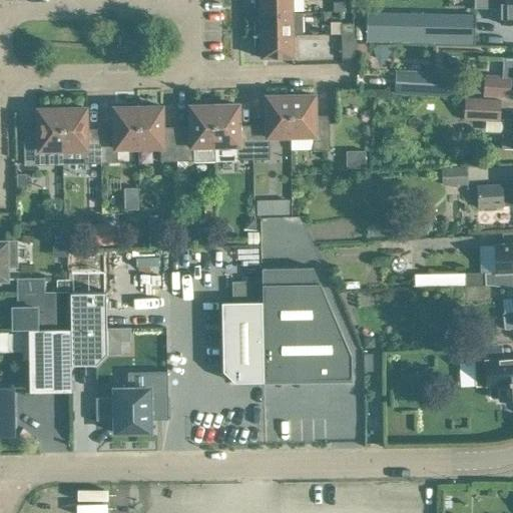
[(259,14),(292,13),(292,0),(252,0),(253,8),(254,8),(254,7),(259,7),(259,14)]
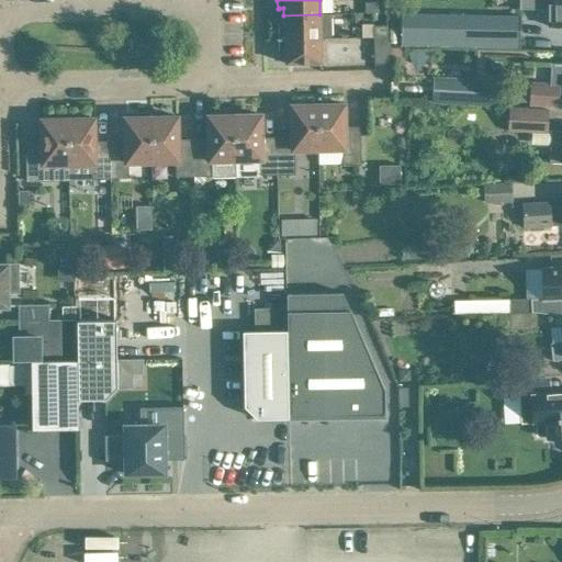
[(561,0),(519,0),(519,9),(525,9),(547,10),(549,10),(548,26),(561,26),(561,0)]
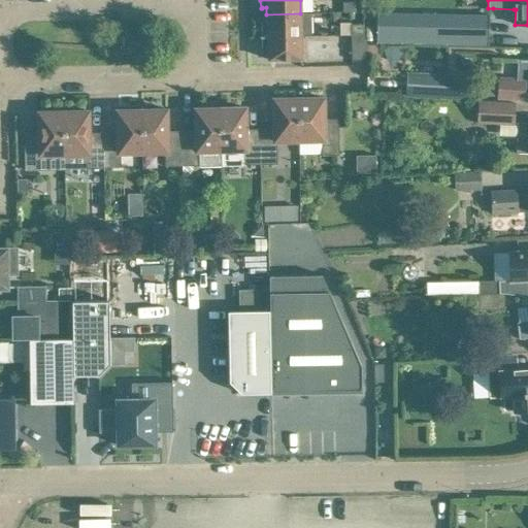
[(342,12),(356,11),(355,2),(342,2),(342,12)]
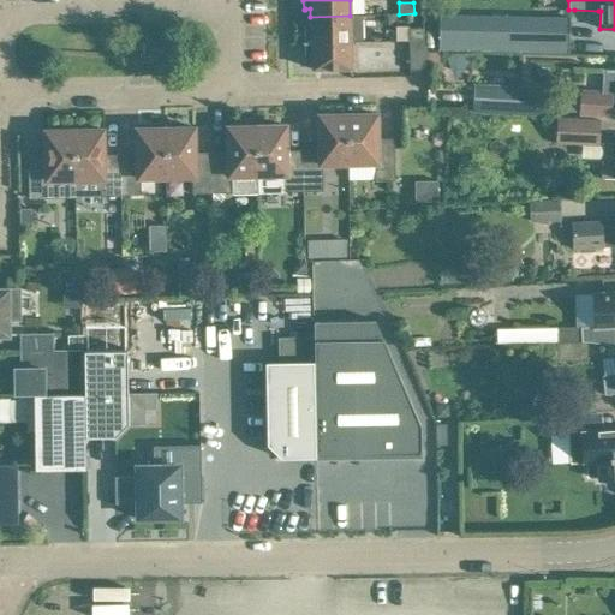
[(304,25),(304,43),(351,42),(363,42),(363,16),(350,16),(310,17),(311,25),(305,27),(305,25),(304,25)]
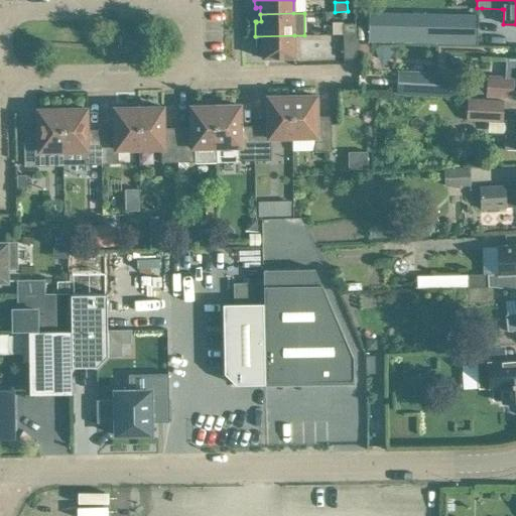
[(475,43),(475,16),(367,14),(366,41),(475,43)]
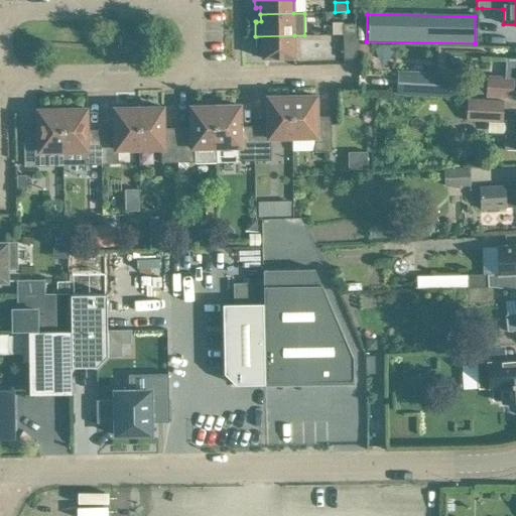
[(343,34),(356,34),(355,23),(343,24),(343,34)]
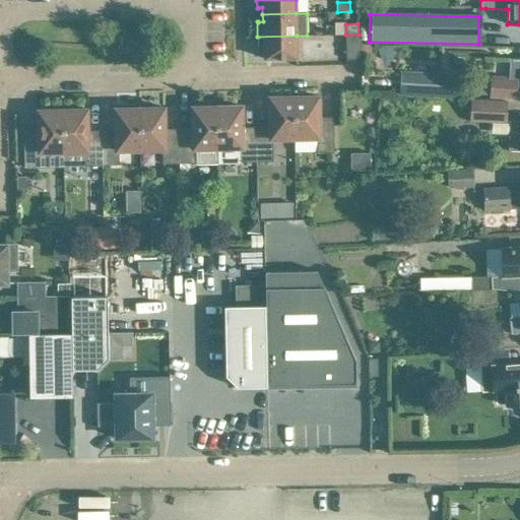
[(315,28),(314,47),(344,48),(345,29),(315,28)]
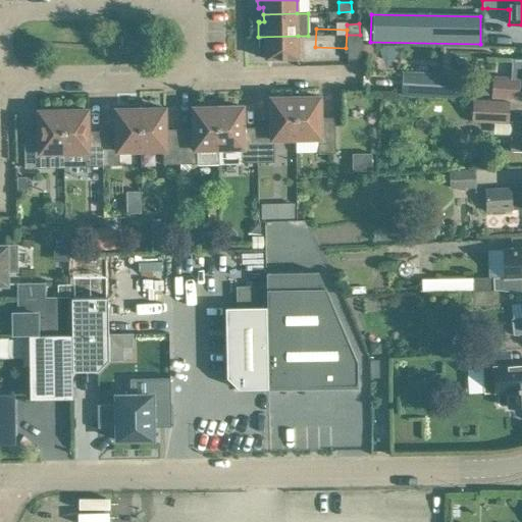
[(363,60),(361,45),(360,35),(347,35),(348,60),(363,60)]
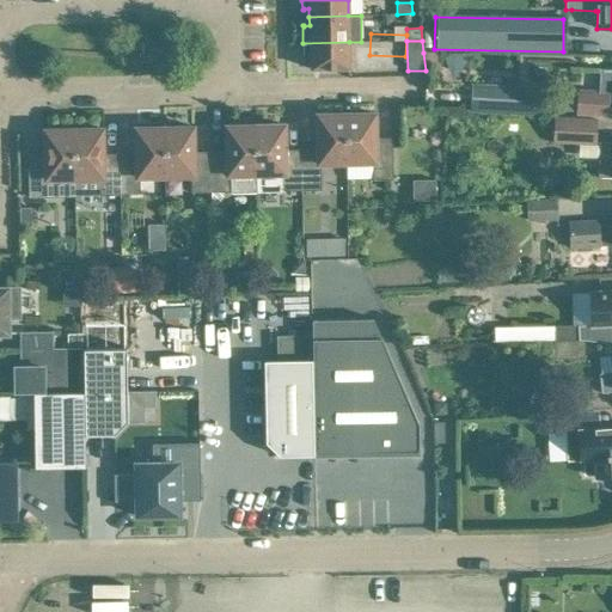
[(349,42),(303,43),(304,61),(305,61),(305,60),(310,60),(310,69),(349,68),(349,42)]
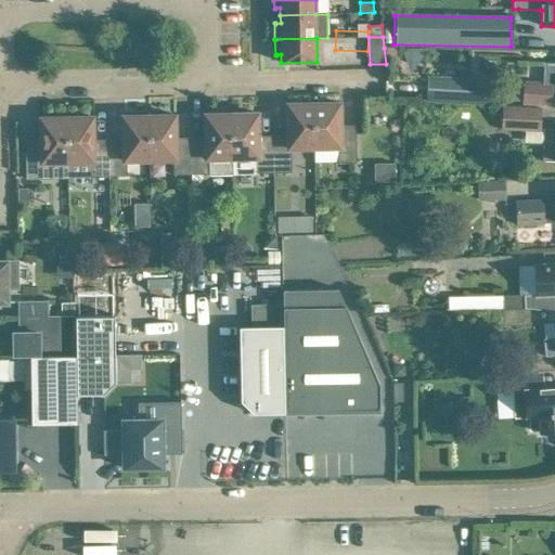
[(554,63),(544,62),(543,82),(525,81),(524,84),(512,82),(511,101),(523,102),(523,105),(554,107),(554,63)]
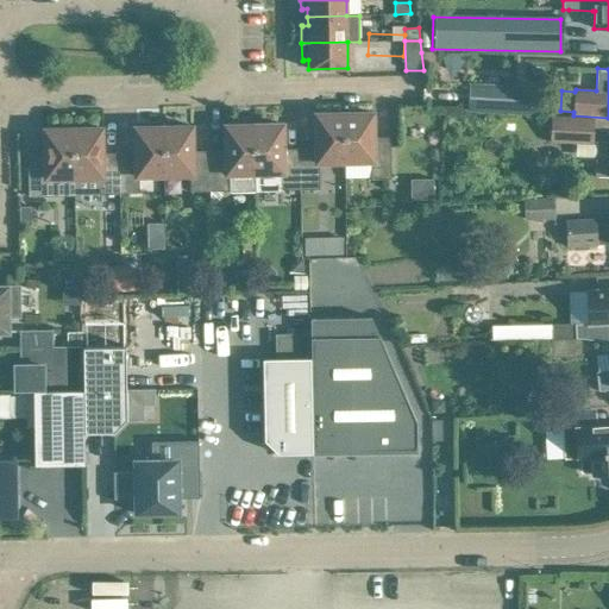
[(542,88),(469,83),(466,112),(540,117),(542,88)]
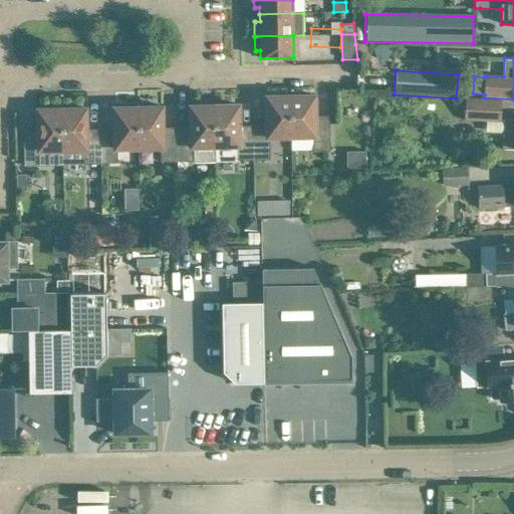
[(290,96),(291,137),(312,137),(313,151),(329,151),(329,123),(314,123),(314,97),(315,97),(315,95),(290,96)]
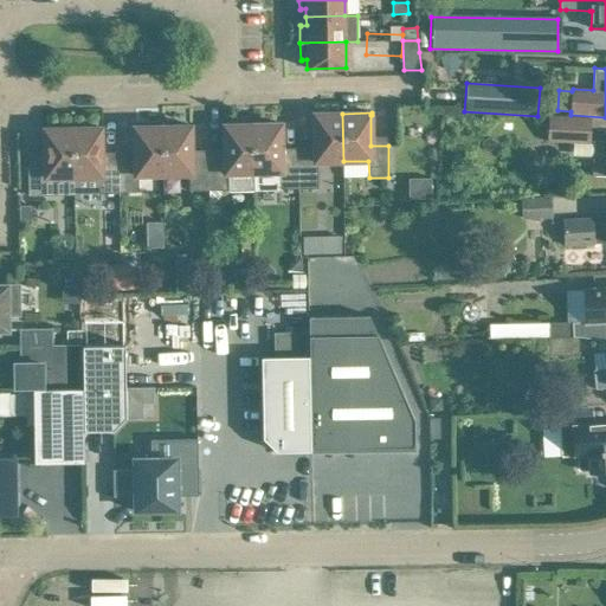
[(317,161),(343,161),(342,114),(311,114),(311,116),(314,116),(315,156),(298,156),(298,189),(318,188),(317,161)]
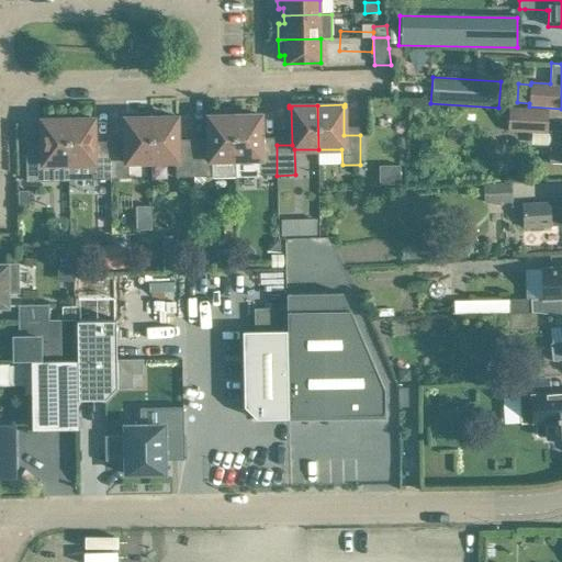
[(544,136),(546,112),(505,111),(504,135),(544,136)]
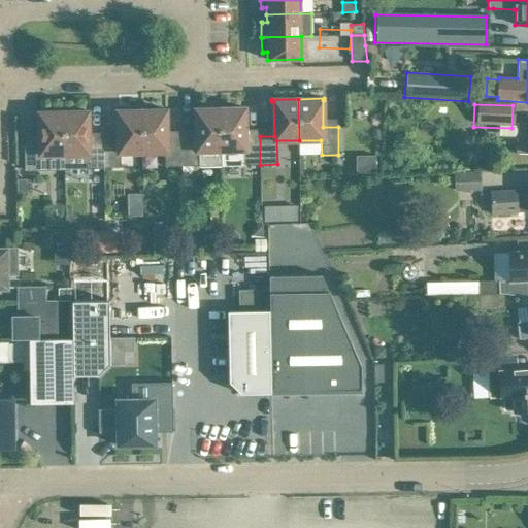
[(196,138),(182,138),(182,166),(222,166),(222,151),(221,151),(220,108),(194,109),(194,110),(195,110),(196,138)]
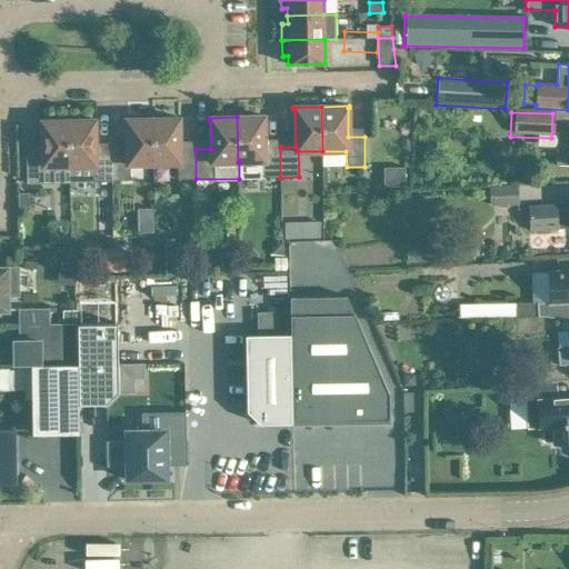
[(280,178),(280,147),(265,148),(263,118),(265,118),(265,117),(237,117),(238,162),(239,162),(239,179),(239,180),(262,180),(262,178),(280,178)]
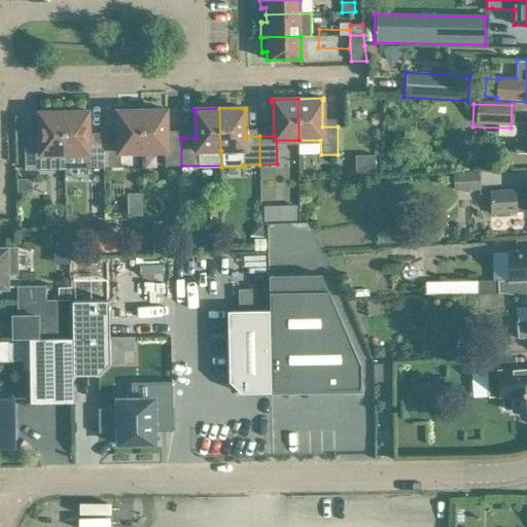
[(181,166),(181,138),(167,138),(166,111),(167,111),(167,109),(141,110),(142,151),(165,151),(165,167),(181,166)]
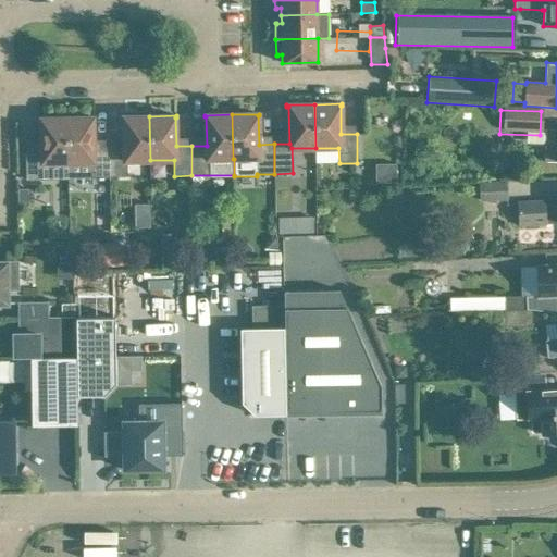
[(127,161),(150,160),(149,116),(122,118),(122,119),(123,119),(124,147),(109,148),(109,177),(127,176),(127,161)]
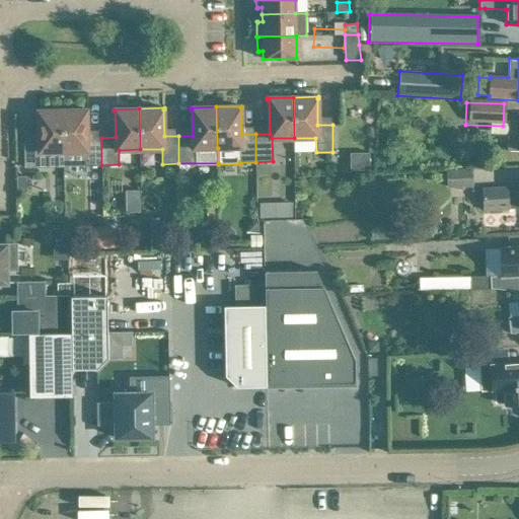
[(101,165),(101,138),(87,138),(86,110),(88,110),(88,109),(62,110),(64,166),(101,165)]
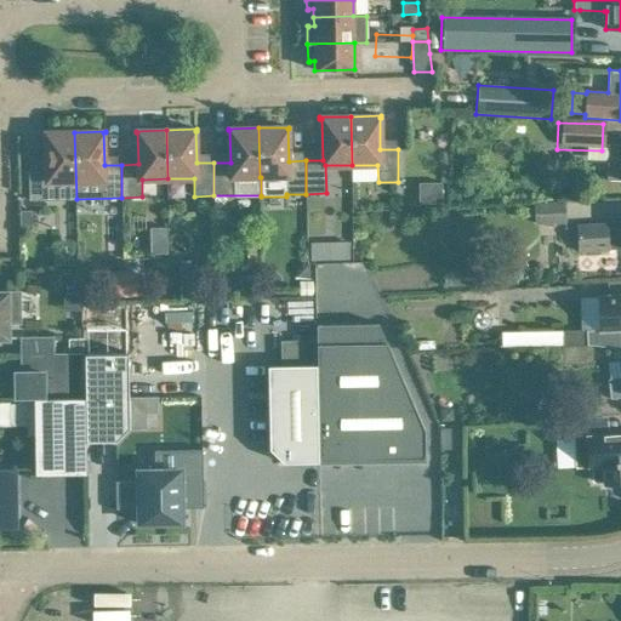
[(29,199),(77,199),(74,132),(44,132),(44,134),(45,135),(46,166),(28,166),(29,199)]
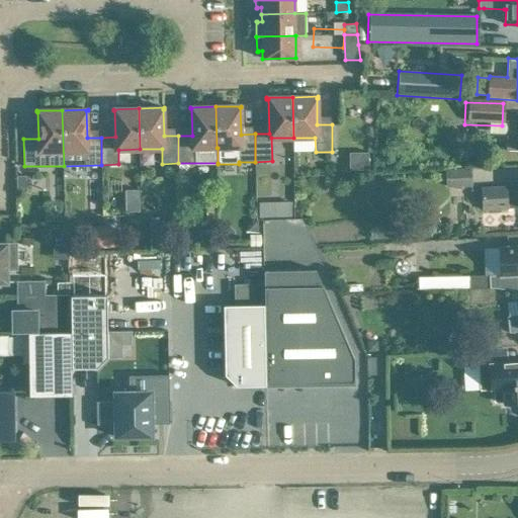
[(517,150),(517,119),(508,119),(505,150),(517,150)]
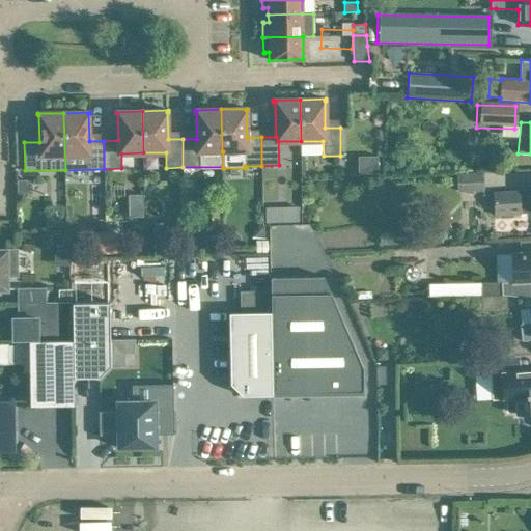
[(415,143),(398,148),(402,161),(419,157),(415,143)]
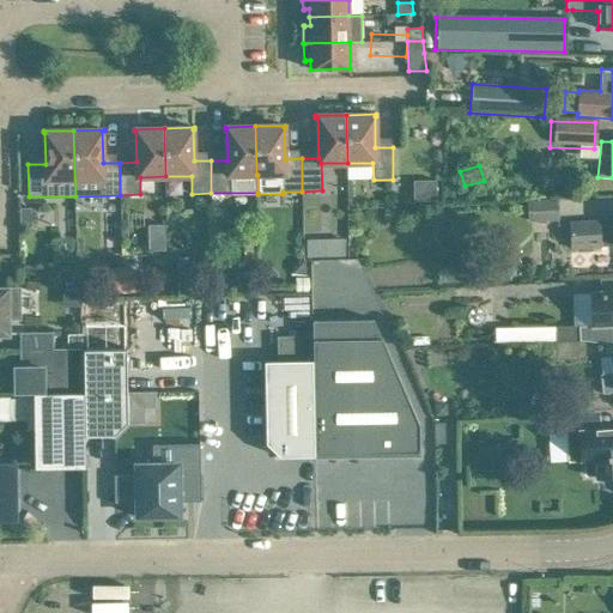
[(557,201),(527,202),(527,222),(557,220),(557,201)]
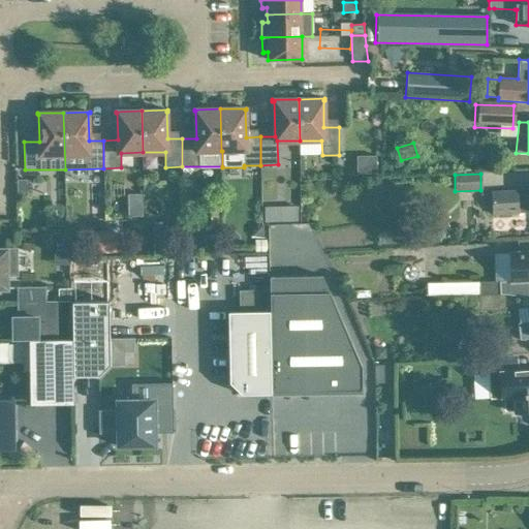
[(27,180),(18,180),(18,195),(28,195),(27,180)]
